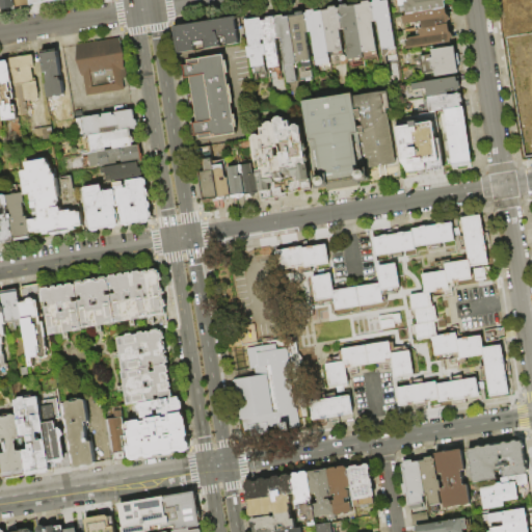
[(1,0),(16,0),(17,7),(3,10),(1,0)]
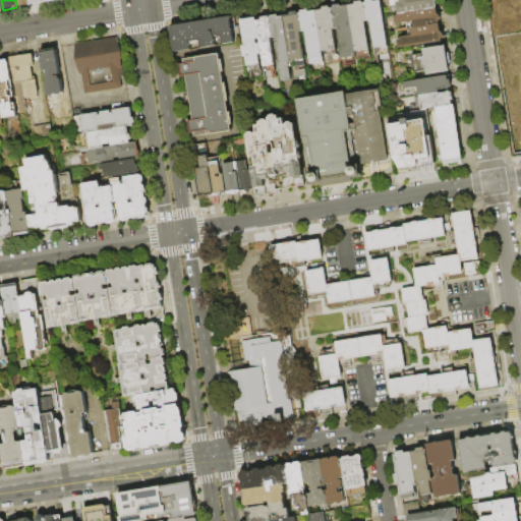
[(357,57),(349,6),(356,5),(355,2),(367,0),(374,0),(374,2),(382,1),(389,49),(375,51),(370,20),(365,21),(370,55),(357,57)]
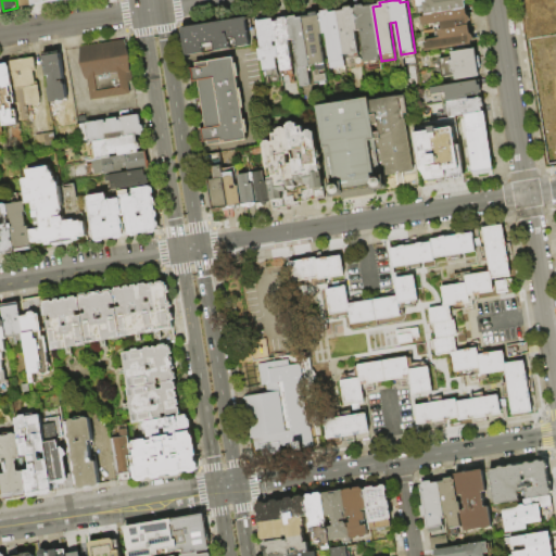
[(426,14),(424,5),(418,7),(417,0),(469,0),(470,8),(426,14)]
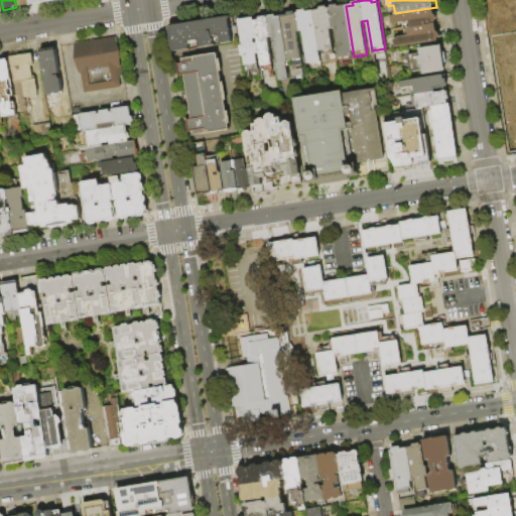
[(333,29),(330,8),(331,8),(332,5),(338,4),(339,7),(346,6),(354,56),(351,56),(352,60),(346,61),(347,66),(342,67),(340,59),(339,59),(337,48),(339,47),(336,29),(333,29)]
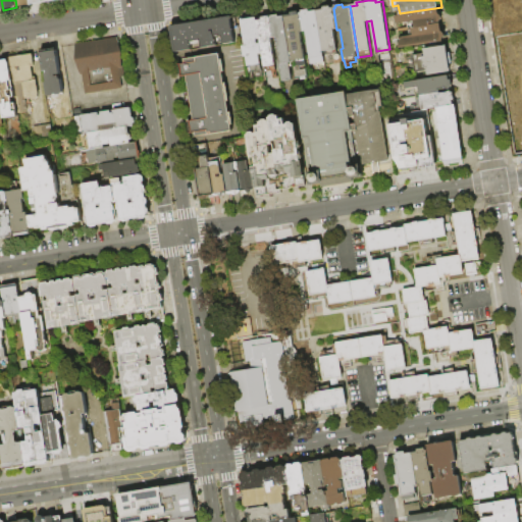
[(317,11),(324,10),(324,7),(330,6),(331,8),(333,8),(336,30),(334,30),(337,54),(324,56),(317,11)]
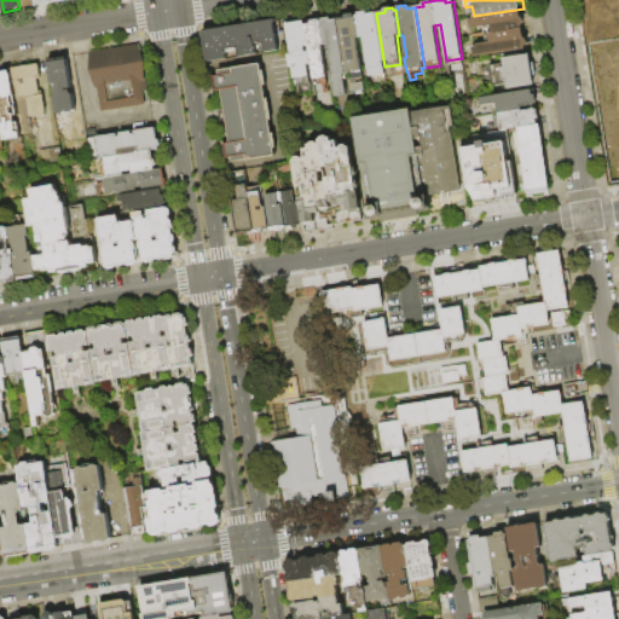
[(522,29),(489,34),(485,35),(484,27),(470,28),(469,18),(524,10),(525,16),(521,17),(524,19),(525,24),(522,29)]
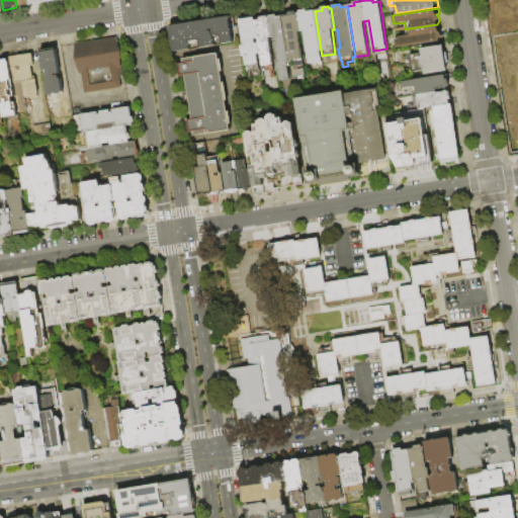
[(301,31),(298,13),(299,13),(299,11),(307,10),(308,12),(315,11),(322,56),(324,67),(314,68),(313,64),(309,64),(304,31),(301,31)]
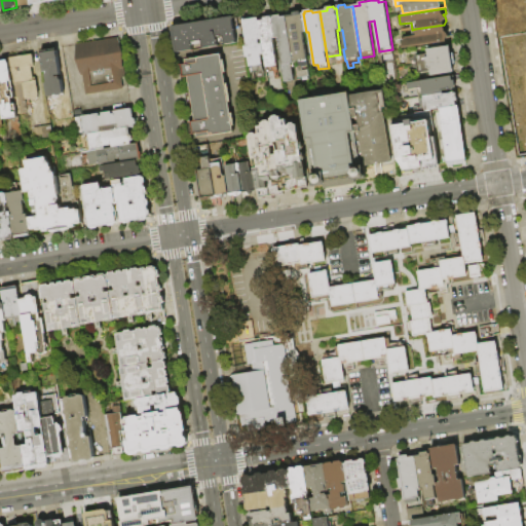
[(294,63),(287,16),(294,15),(293,12),(300,11),(301,13),(303,13),(306,32),(304,32),(309,66),(303,67),(304,70),(309,69),(310,78),(309,78),(310,80),(303,81),(303,79),(299,80),(297,68),(300,67),(299,63),(294,63)]
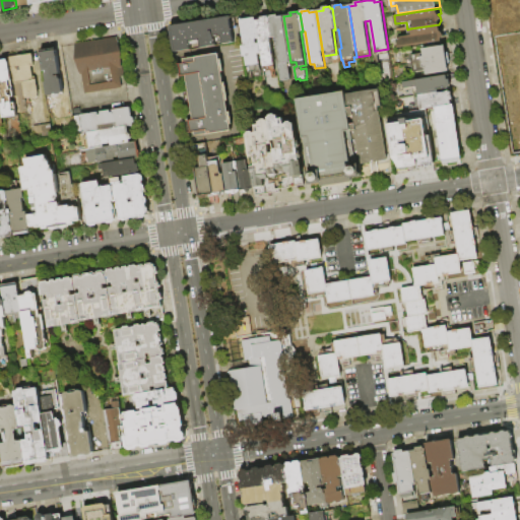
[(272,38),(269,18),(270,18),(270,16),(278,14),(278,17),(283,16),(290,62),(279,64),(275,38),(272,38)]
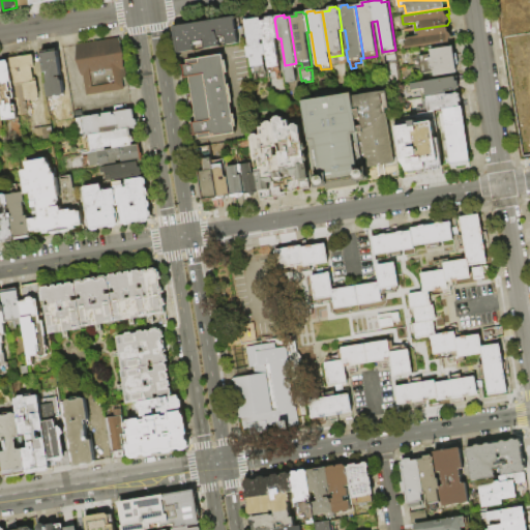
[(239,43),(228,46),(228,43),(221,45),(221,47),(206,49),(205,45),(194,47),(195,51),(178,53),(177,50),(176,50),(175,42),(176,42),(174,26),(235,17),(239,43)]
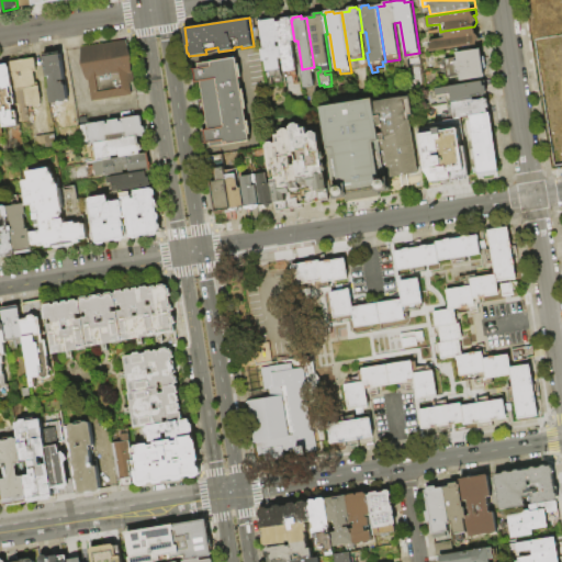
[(282,58),(277,22),(282,21),(282,19),(291,18),(291,20),(294,41),(292,42),(298,77),(294,78),(293,76),(288,77),(287,72),(284,72),(282,58)]
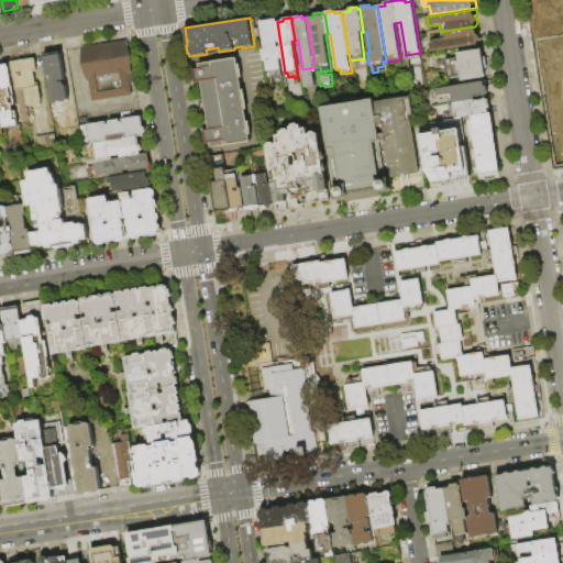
[(260,22),(276,20),(277,22),(283,58),(280,58),(283,78),(268,80),(266,62),(264,62),(262,50),(264,50),(260,22)]
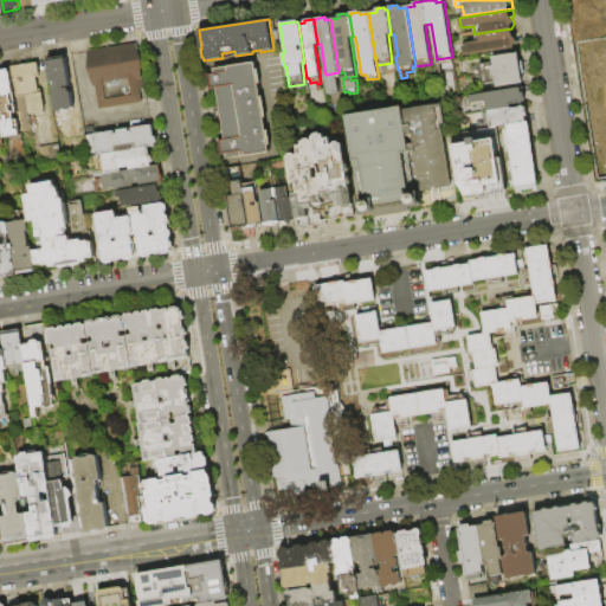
[(465,56),(463,44),(479,42),(478,33),(511,28),(515,27),(516,36),(513,37),(516,38),(517,44),(514,47),(465,56)]
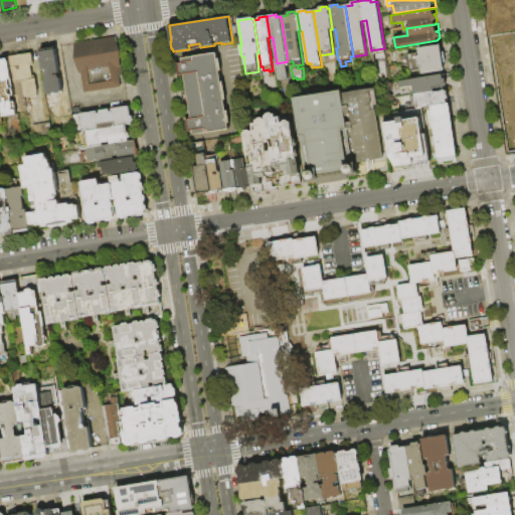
[(74,43),(117,37),(121,52),(121,68),(118,68),(121,89),(83,94),(80,73),(78,74),(74,59),(74,43)]
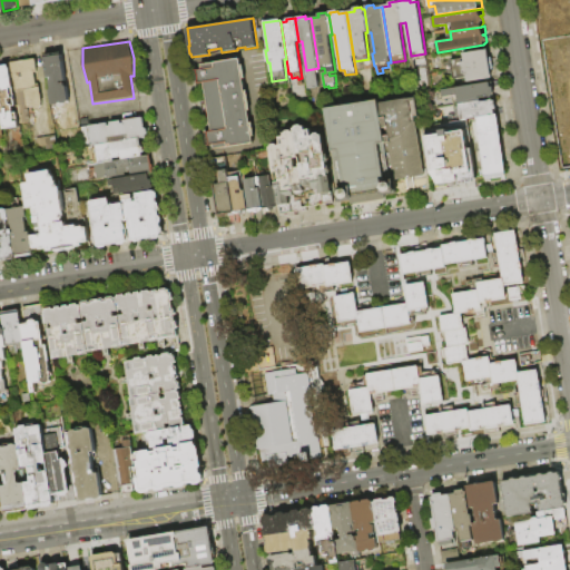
[(492,78),(467,82),(467,78),(453,80),(450,60),(463,59),(462,53),(488,50),(489,58),(492,58),(493,69),(491,70),(492,78)]
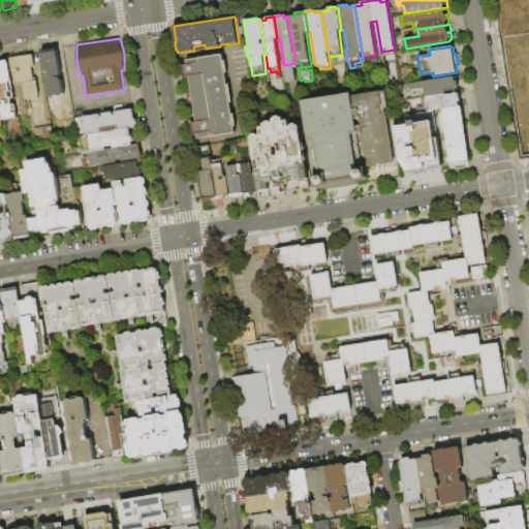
[(39,54),(55,52),(59,74),(55,75),(56,78),(59,76),(59,79),(61,80),(64,94),(62,95),(58,96),(56,95),(54,97),(51,97),(48,97),(45,86),(47,84),(45,76),(48,73),(48,72),(42,72),(39,54)]
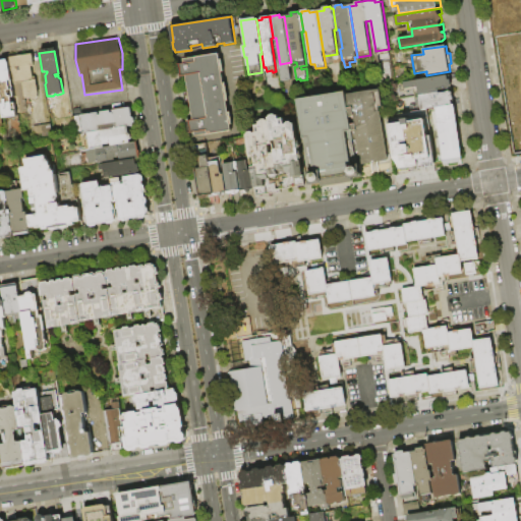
[(9,60),(9,58),(33,54),(35,66),(32,66),(34,80),(37,79),(39,95),(37,100),(34,100),(32,99),(27,99),(27,96),(24,97),(24,99),(25,99),(26,103),(25,103),(25,106),(26,106),(27,110),(26,110),(27,112),(19,113),(12,69),(10,70),(9,60)]
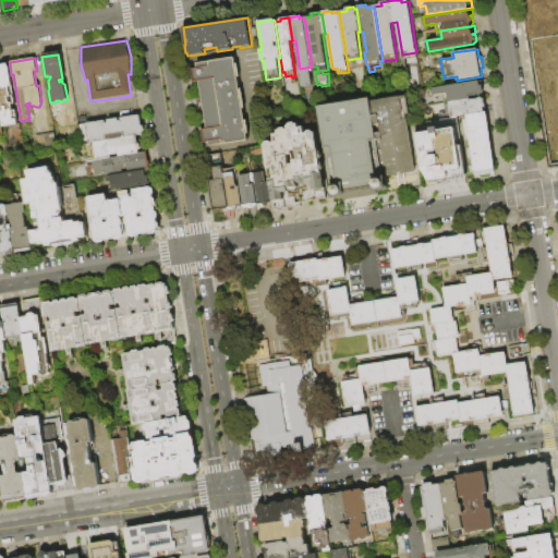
[(209,147),(209,143),(204,144),(202,130),(207,129),(199,81),(193,82),(191,70),(197,69),(196,63),(235,58),(237,63),(239,63),(241,77),(239,77),(240,88),(242,88),(245,108),(243,109),(245,120),(246,120),(249,134),(247,134),(249,141),(209,147)]
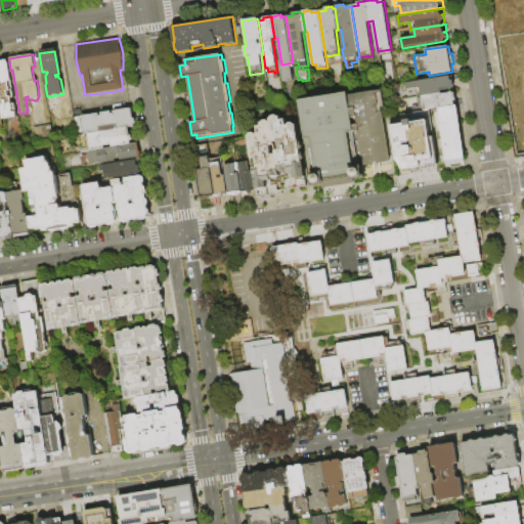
[(0,63),(1,63),(0,61),(9,60),(10,71),(12,81),(9,82),(11,91),(14,90),(15,98),(11,99),(12,103),(13,102),(14,108),(13,108),(13,113),(17,112),(18,118),(4,120),(0,95),(0,63)]
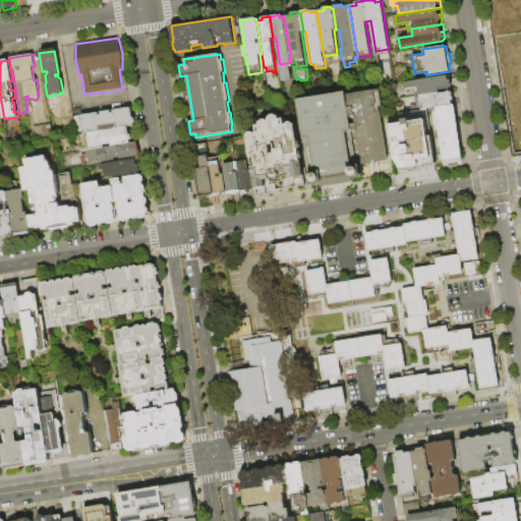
[(291,80),(282,81),(279,65),(289,63),(291,80)]
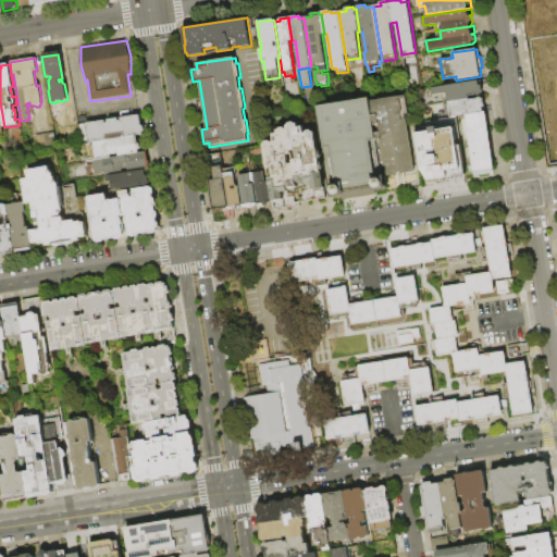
[(450,118),(446,93),(433,95),(432,88),(481,81),(483,94),(470,96),(470,99),(484,97),(486,112),(450,118)]
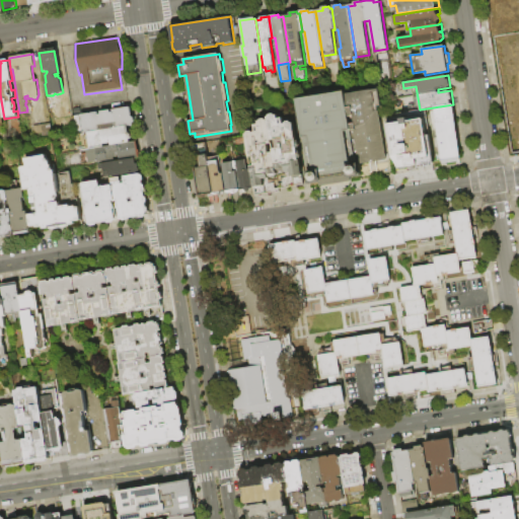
[(296,98),(309,96),(308,91),(328,88),(329,93),(345,90),(346,94),(351,128),(356,164),(360,163),(360,164),(362,176),(351,178),(351,182),(320,187),(319,182),(309,184),(296,98)]
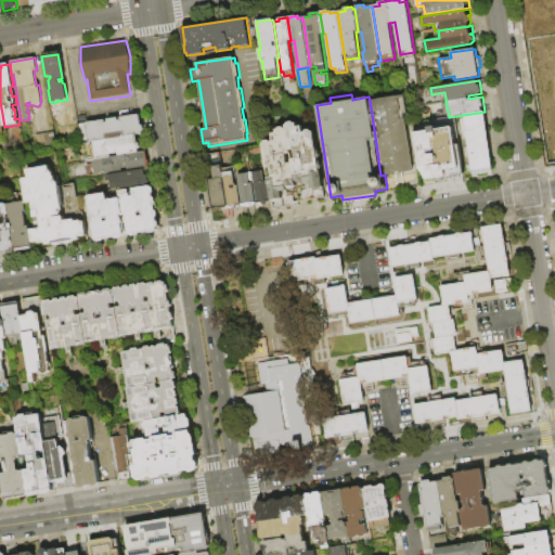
[(370,101),(404,95),(408,115),(405,115),(414,171),(385,176),(385,175),(379,137),(375,137),(370,101)]
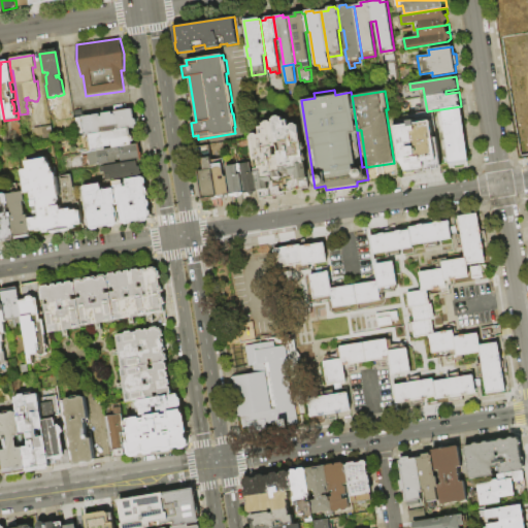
[(469,161),(467,162),(468,165),(450,168),(448,151),(443,151),(438,113),(441,112),(441,110),(461,107),(469,161)]
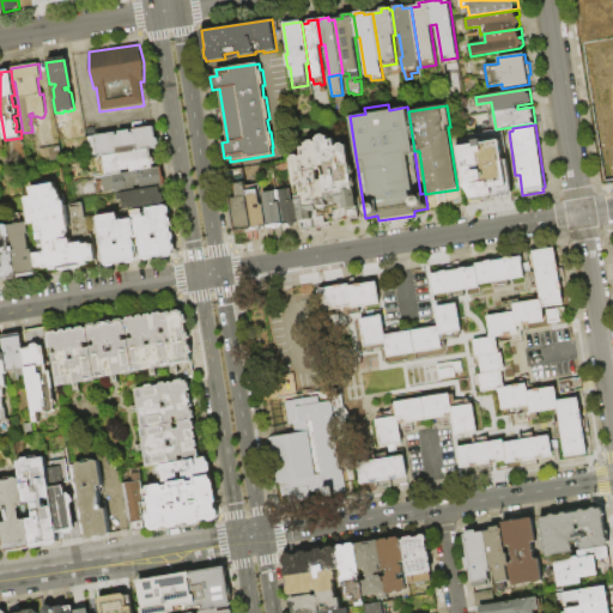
[(96,137),(116,133),(116,137),(119,135),(119,133),(131,131),(131,134),(134,133),(134,131),(153,127),(156,138),(158,139),(158,145),(157,146),(157,149),(98,157),(96,137)]
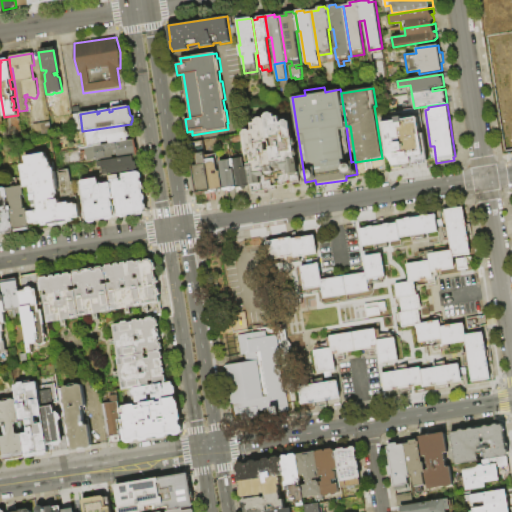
[(300,183),(268,188),(268,191),(252,193),(248,166),(251,165),(250,155),(246,156),(243,132),(253,131),(252,124),(256,123),(256,119),(265,117),(264,114),(274,113),(274,116),(280,115),(281,119),(290,118),(300,183)]
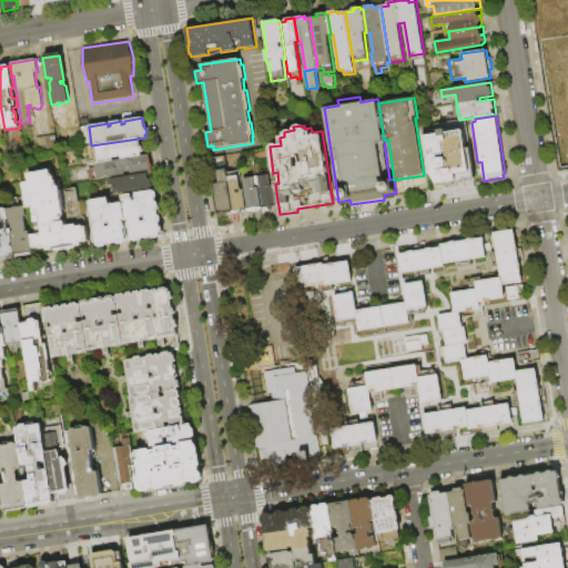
[(467,148),(469,148),(474,181),(434,186),(427,175),(421,135),(423,131),(432,130),(436,133),(448,131),(450,128),(460,125),(465,129),(467,148)]
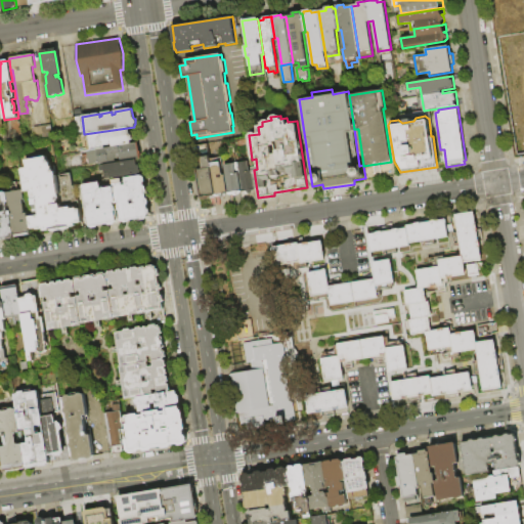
[(33,128),(52,125),(54,140),(35,143),(33,128)]
